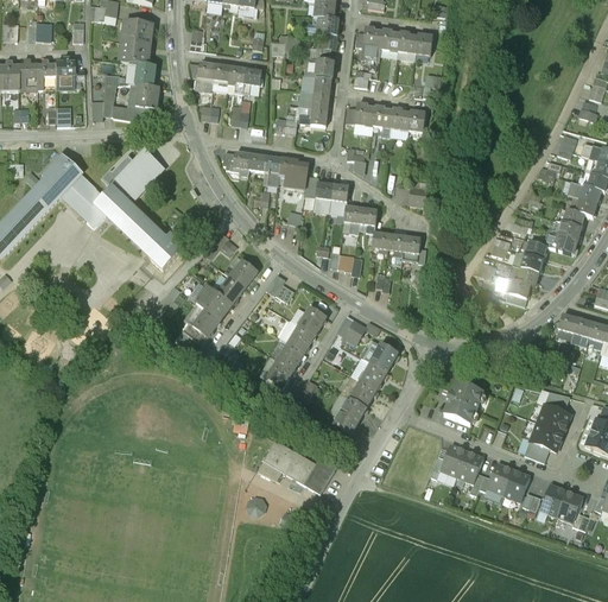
[(335,5),(316,2),(314,17),(318,17),(334,18),(335,5)]
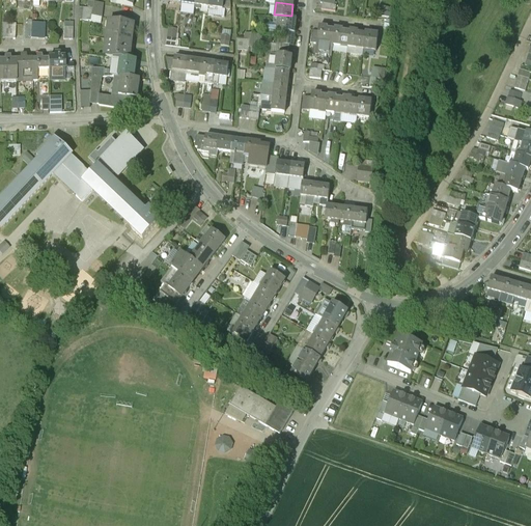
[(84,3),(82,15),(90,17),(91,10),(92,5),(86,3),(84,3)]
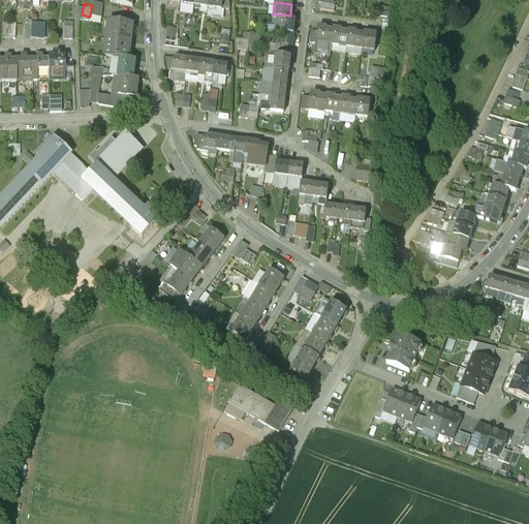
[(290,16),(277,14),(275,27),(281,28),(292,29),(294,17),(290,16)]
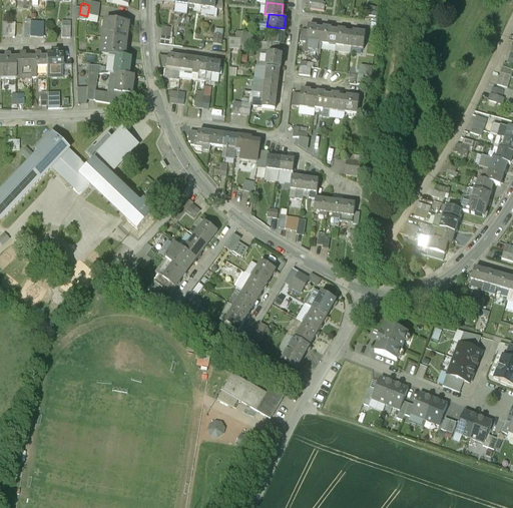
[(129,19),(104,16),(102,33),(111,35),(127,37),(129,19)]
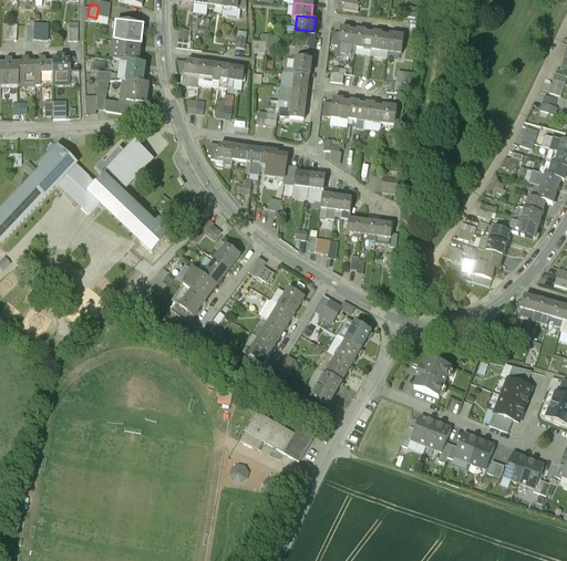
[(47,20),(33,19),(32,37),(47,37),(47,20)]
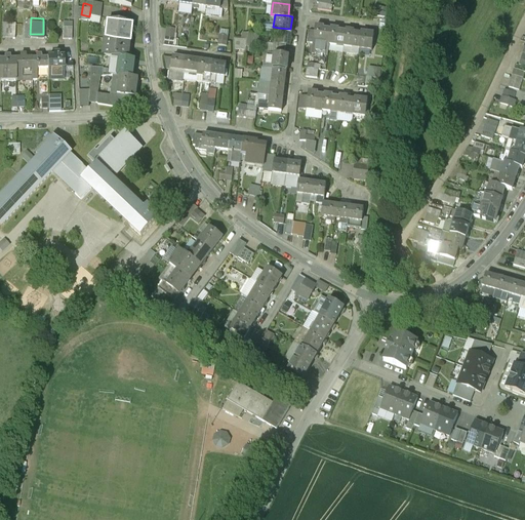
[(64,17),(64,38),(72,38),(72,17),(64,17)]
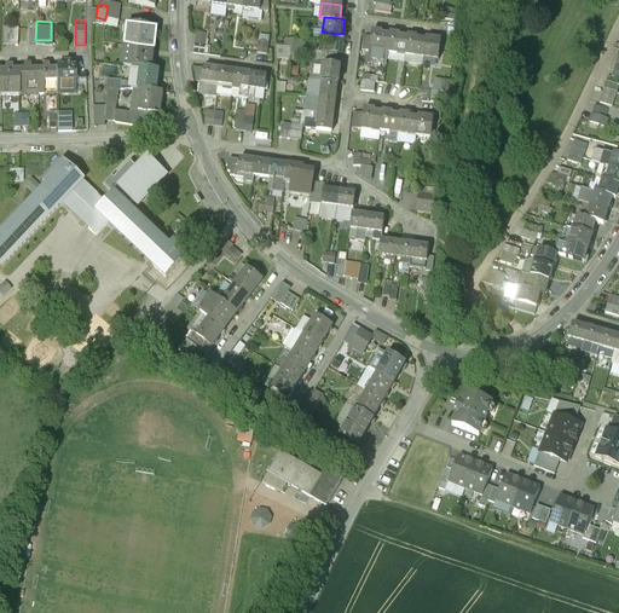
[(18,22),(3,22),(3,39),(17,40),(18,22)]
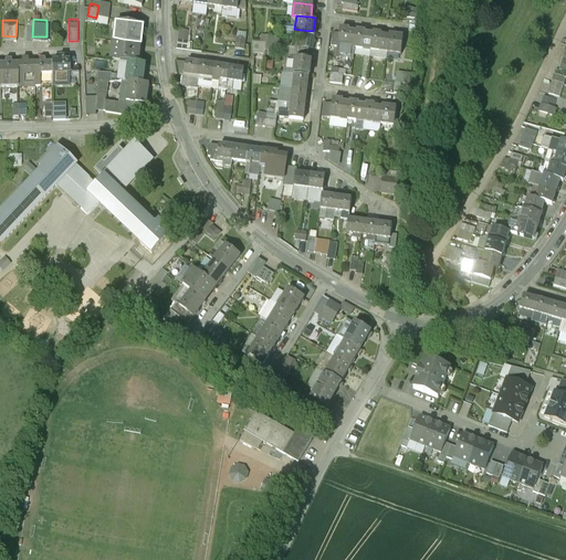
[(348,25),(339,24),(339,30),(337,43),(336,53),(353,56),(354,45),(356,29),(348,28),(348,25)]
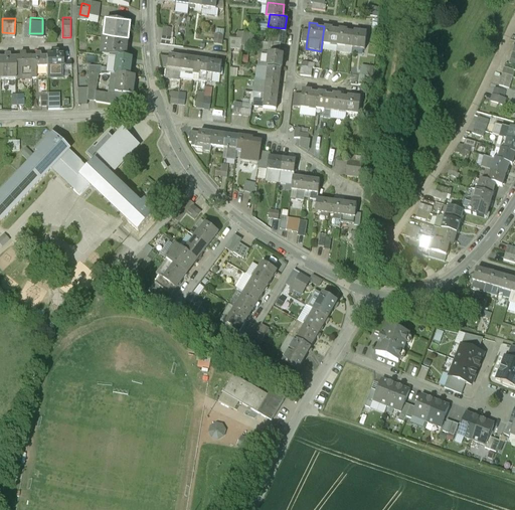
[(339,28),(332,27),(332,25),(324,24),(324,26),(322,41),(330,42),(331,40),(337,40),(339,28)]
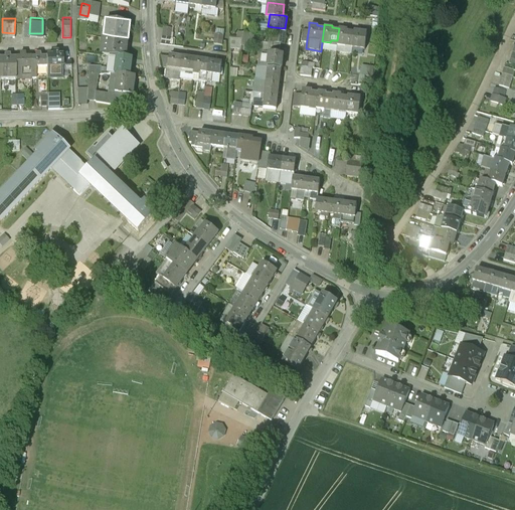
[(347,27),(339,26),(339,28),(337,40),(337,42),(345,44),(345,42),(352,42),(354,30),(353,30),(347,29),(347,27)]
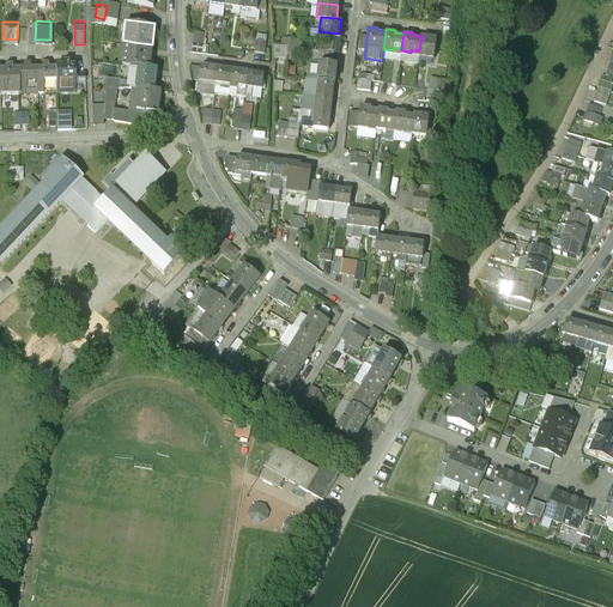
[(339,34),(326,32),(325,47),(338,49),(339,34)]
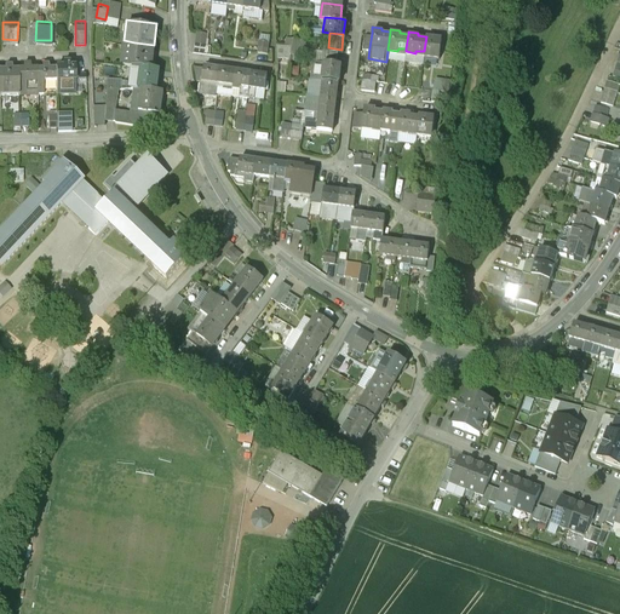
[(441,35),(426,34),(425,36),(426,36),(424,51),(424,53),(438,56),(441,35)]
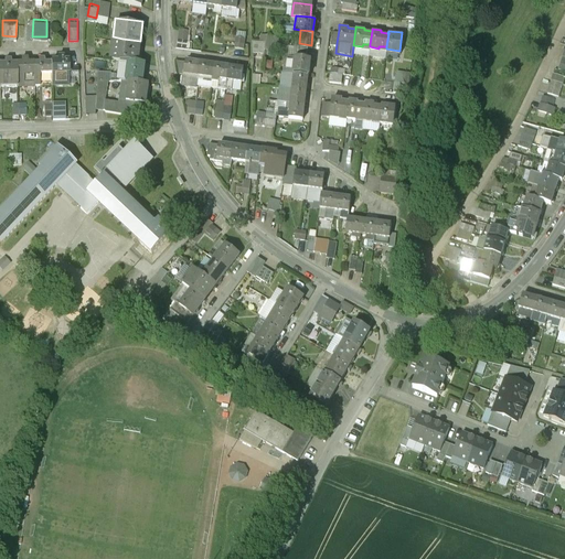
[(123,39),(113,36),(110,56),(120,57),(123,39)]
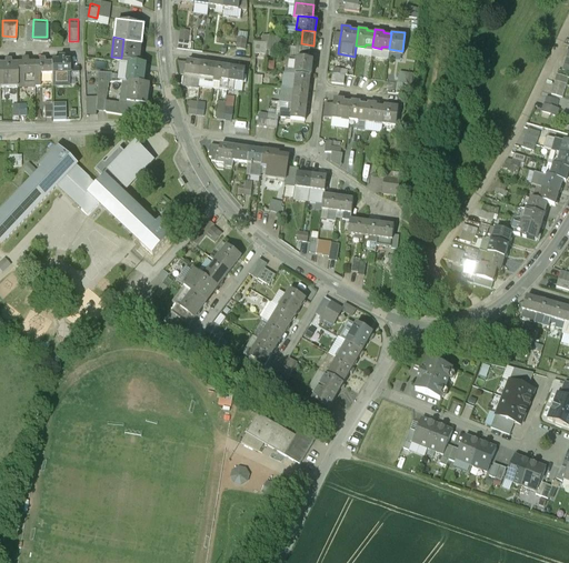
[(268,40),(261,39),(253,38),(255,51),(267,53),(267,48),(268,40)]
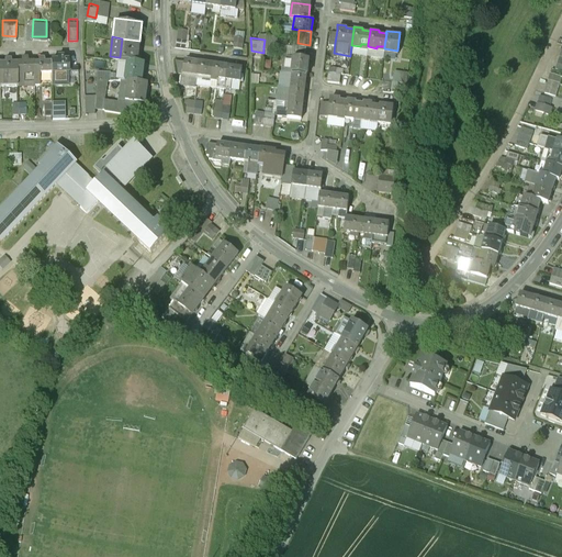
[(139,41),(122,39),(120,57),(126,58),(136,59),(136,58),(139,41)]
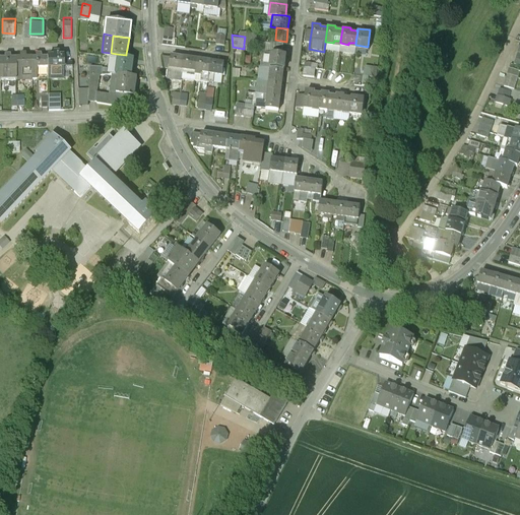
[(40,50),(35,50),(36,54),(30,54),(31,75),(37,74),(36,63),(47,63),(47,54),(40,54),(40,50)]
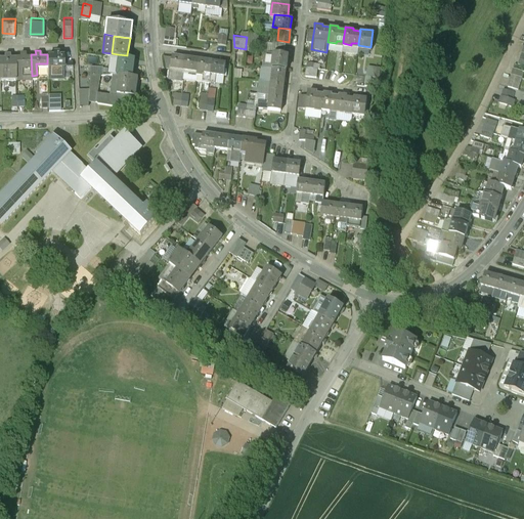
[(58,50),(53,50),(53,54),(47,54),(47,63),(47,75),(59,75),(59,68),(63,68),(63,63),(62,58),(62,53),(58,53),(58,50)]
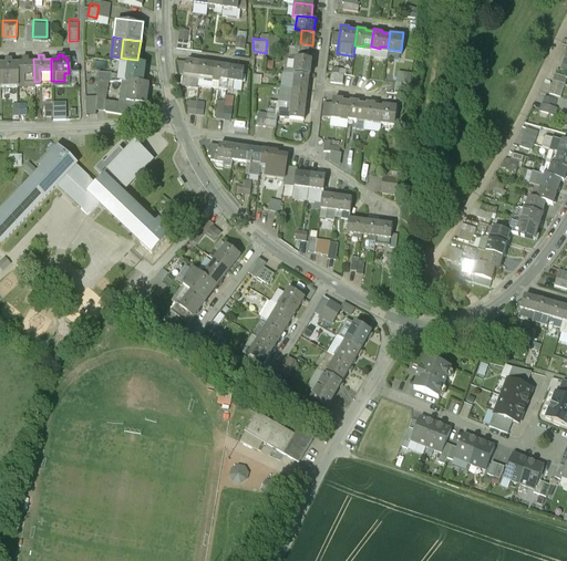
[(10,55),(4,55),(4,60),(0,60),(0,61),(1,83),(18,82),(17,60),(10,60),(10,55)]
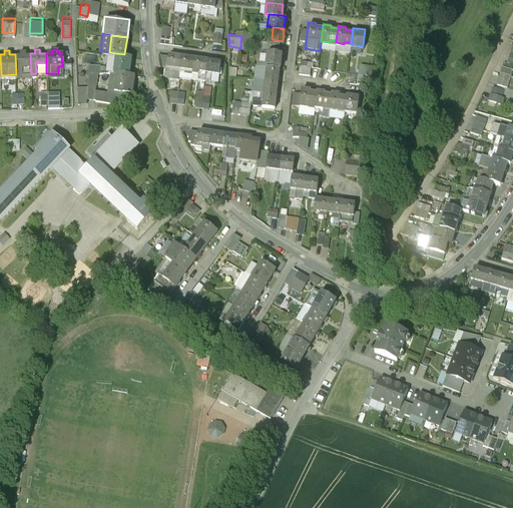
[(24,50),(19,50),(19,54),(15,54),(16,74),(31,74),(30,53),(24,53),(24,50)]
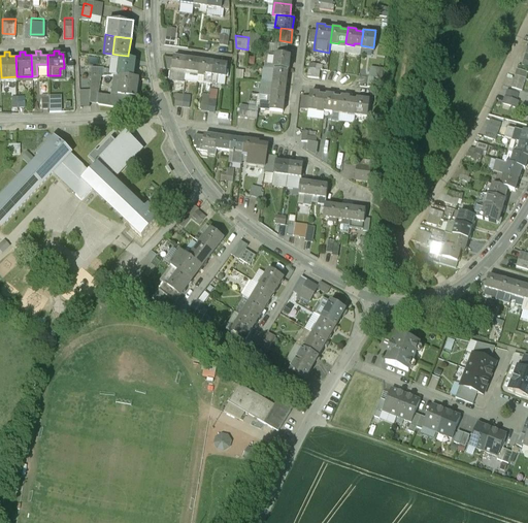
[(289,55),(267,52),(265,65),(274,67),(288,68),(289,55)]
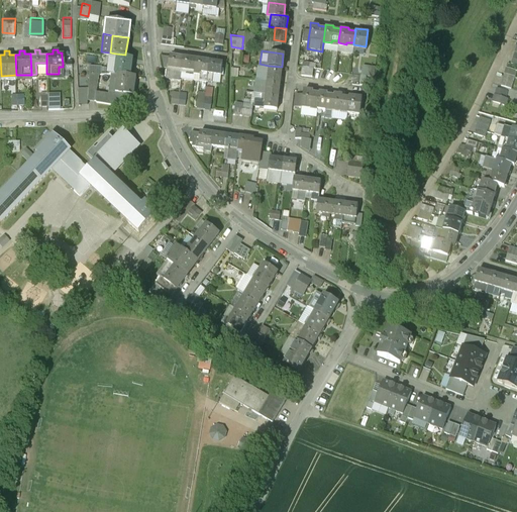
[(183,54),(170,53),(167,75),(180,76),(182,67),(183,54)]
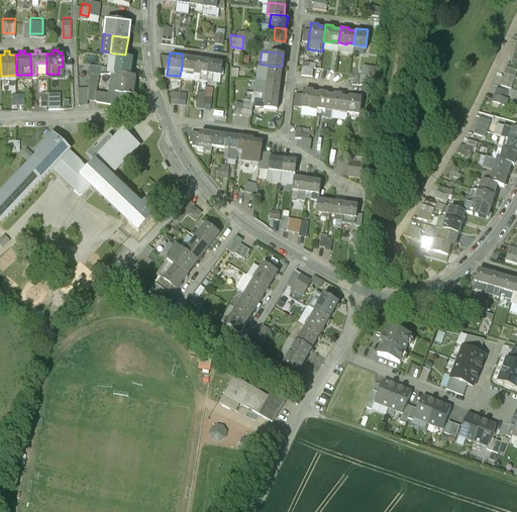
[(125,55),(116,54),(114,70),(118,71),(130,73),(132,55),(125,54),(125,55)]
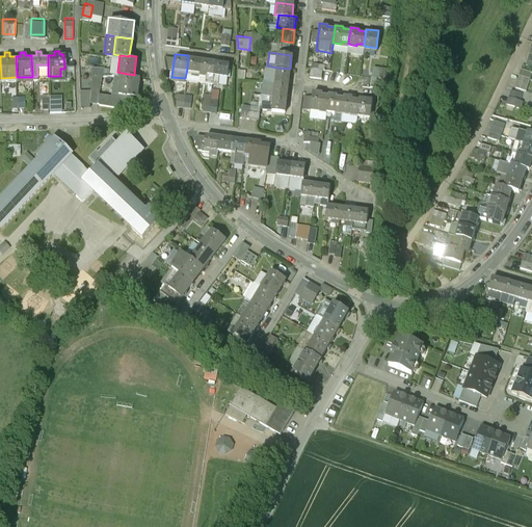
[(202,57),(188,55),(187,69),(200,71),(202,57)]
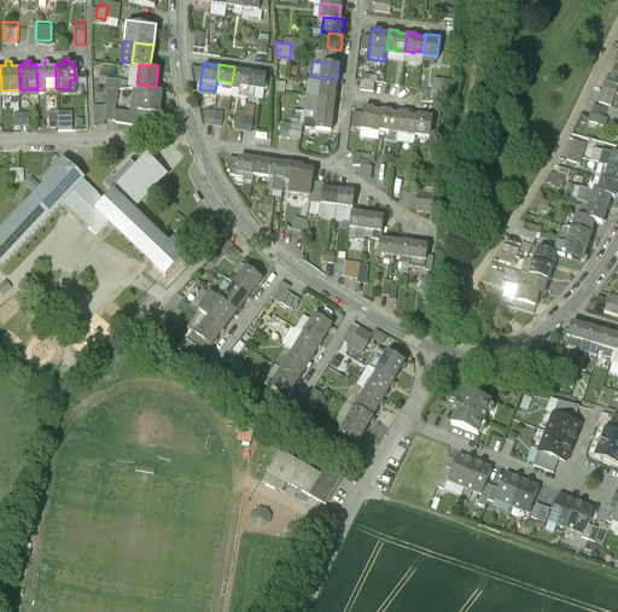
[(250,69),(234,66),(232,82),(231,92),(246,94),(248,85),(250,69)]
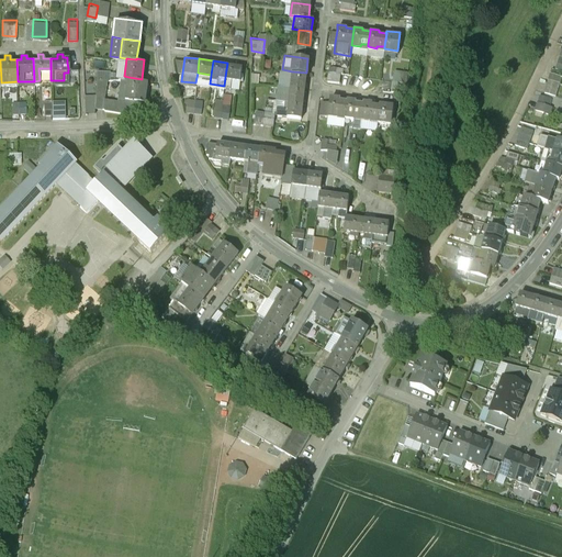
[(242,65),(227,63),(225,77),(239,79),(242,65)]
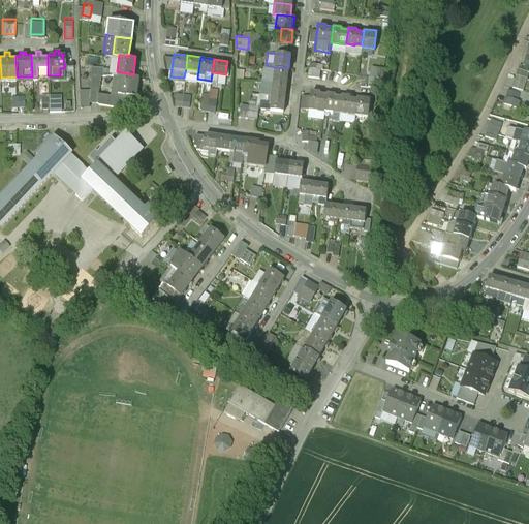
[(103,63),(91,63),(91,71),(100,71),(103,71),(103,63)]
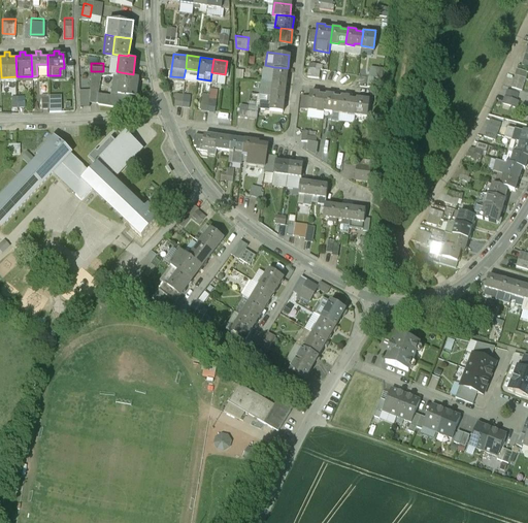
[(320,66),(308,65),(307,74),(319,75),(320,66)]
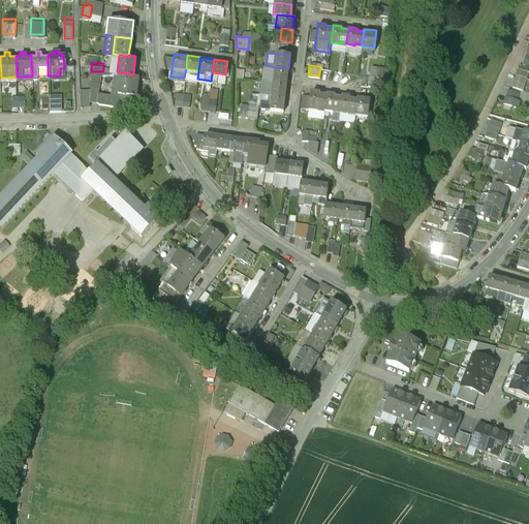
[(288,68),(275,67),(274,81),(286,82),(288,68)]
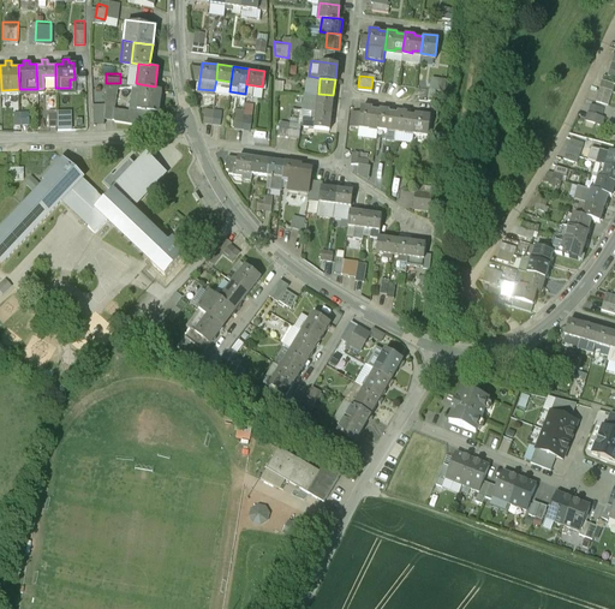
[(117,83),(106,83),(105,114),(113,114),(114,105),(117,83)]
